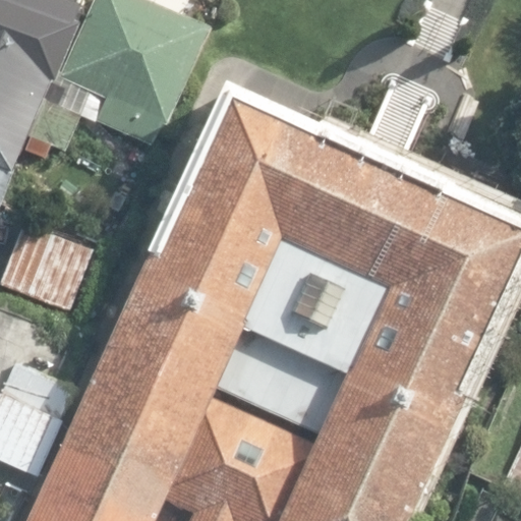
[(0,0),(0,209),(21,156),(50,83),(54,85),(78,24),(72,22),(78,7),(60,0),(0,0)]
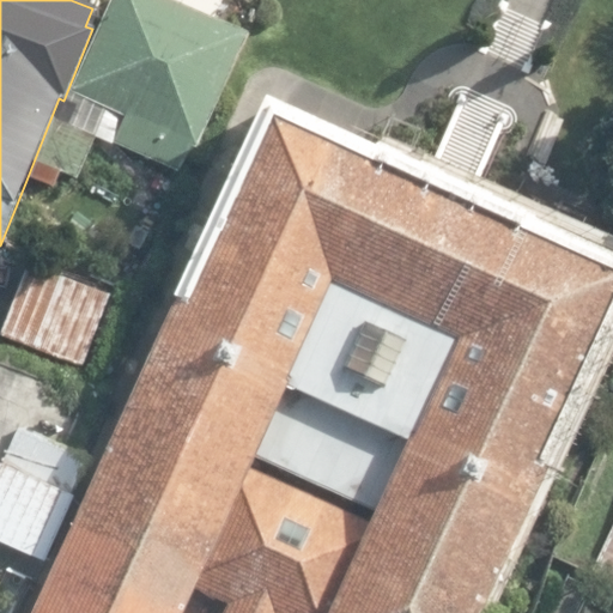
[(59,98),(25,183),(55,195),(64,175),(77,180),(93,137),(180,171),(189,147),(196,151),(243,31),(213,19),(220,0),(110,0),(98,31),(92,29),(64,101),(59,98)]
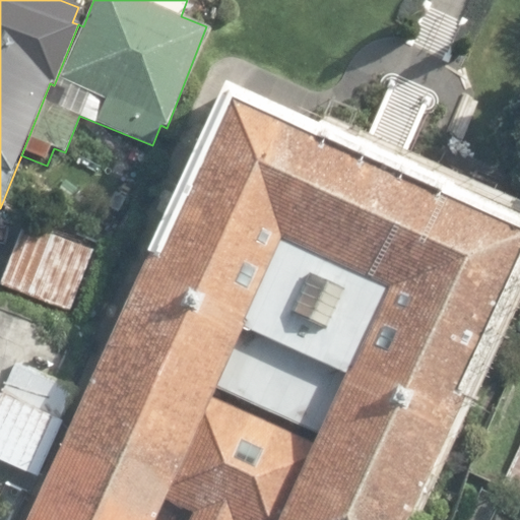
[(399,519),(519,254),(519,224),(376,159),(222,88),(23,519),(399,519)]
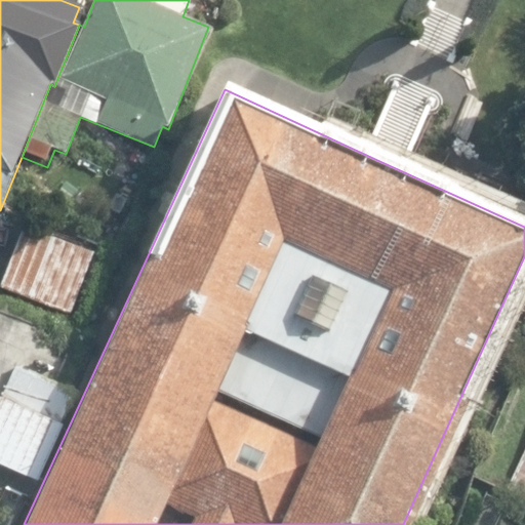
[(0,282),(0,287),(69,315),(93,252),(23,225),(0,282)]
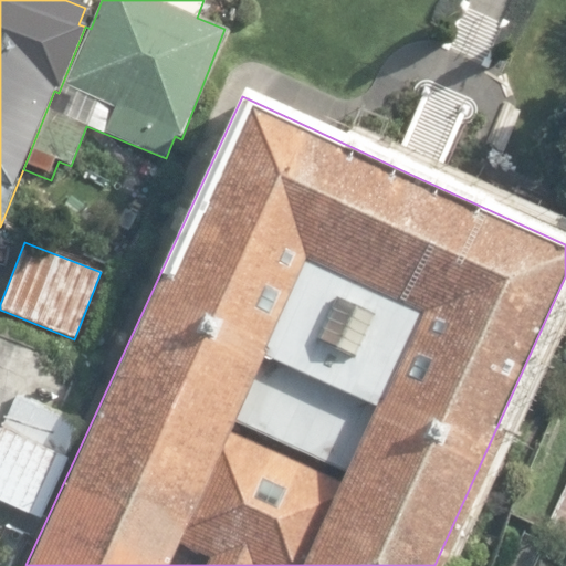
[(0,501),(41,520),(69,460),(61,456),(76,423),(14,394),(0,423),(0,501)]
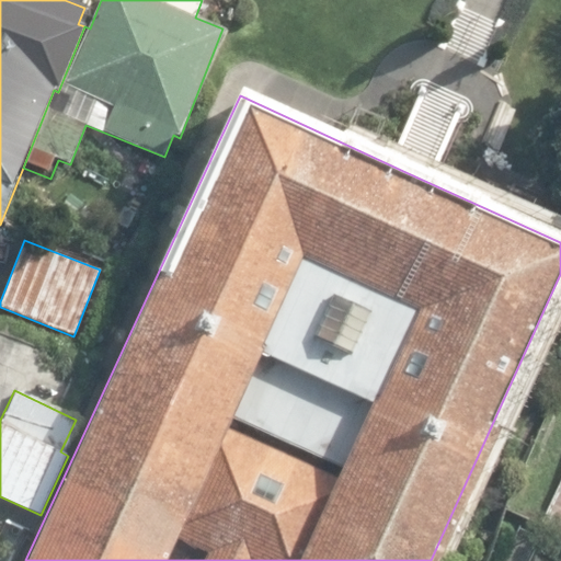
[(560,473),(537,524),(560,535),(560,473)]
